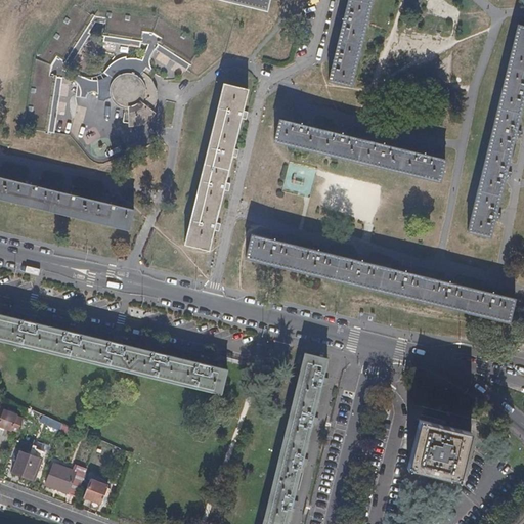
[(350,85),(370,0),(347,0),(344,14),(342,23),(335,54),(333,62),(329,81),(350,85)]
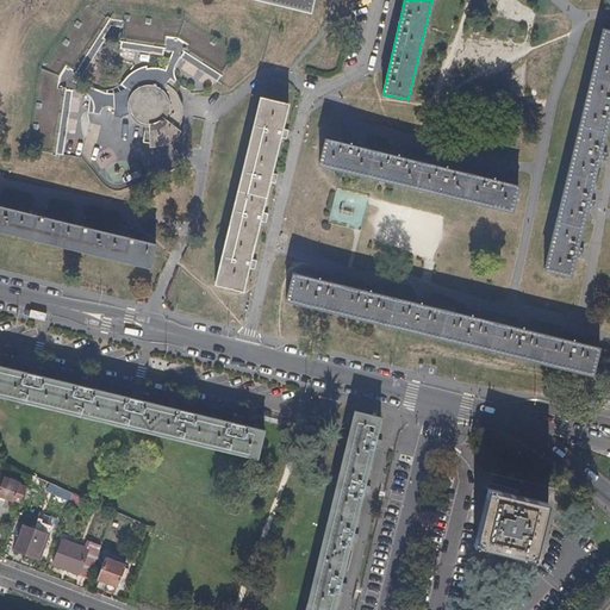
[(26,151),(63,156),(72,91),(57,88),(60,75),(67,66),(76,72),(82,74),(113,26),(123,29),(119,48),(163,53),(165,50),(167,37),(178,38),(187,44),(181,57),(218,81),(237,51),(186,17),(85,5),(39,67),(26,151)]
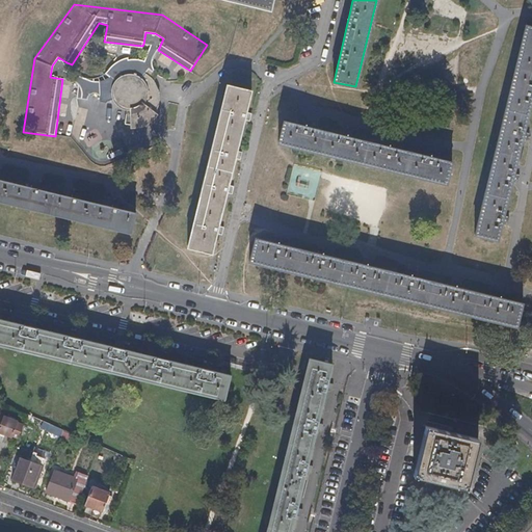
[(514,171),(522,138),(524,130),(531,98),(531,26),(525,25),(475,234),(497,241),(502,222),(504,212),(511,180),(514,171)]
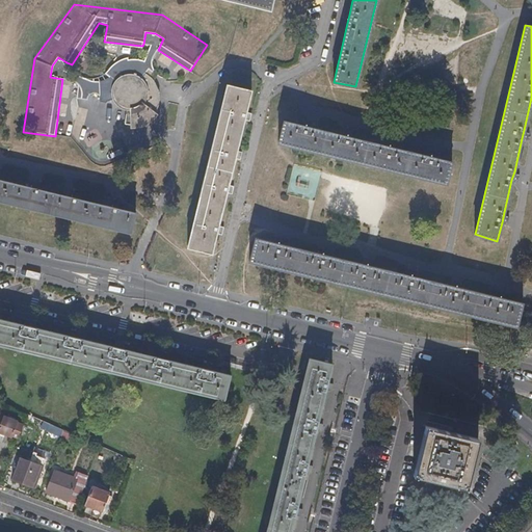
[(145,32),(143,44),(151,46),(142,61),(135,59),(128,60),(129,57),(118,61),(108,71),(107,73),(115,81),(120,77),(125,75),(129,74),(133,75),(137,76),(140,78),(144,73),(148,69),(153,72),(154,70),(152,65),(152,59),(154,54),(158,50),(163,38),(155,33),(145,32)]
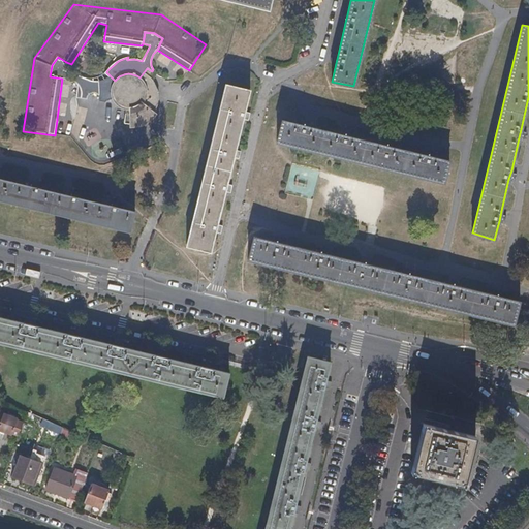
[(153,80),(144,72),(139,78),(136,75),(132,74),(128,73),(124,74),(119,76),(115,81),(114,83),(111,89),(112,97),(114,102),(117,105),(122,109),(126,110),(124,123),(129,123),(130,128),(134,128),(139,127),(146,124),(152,120),(157,114),(155,112),(158,106),(159,98),(159,92),(156,85),(153,80)]
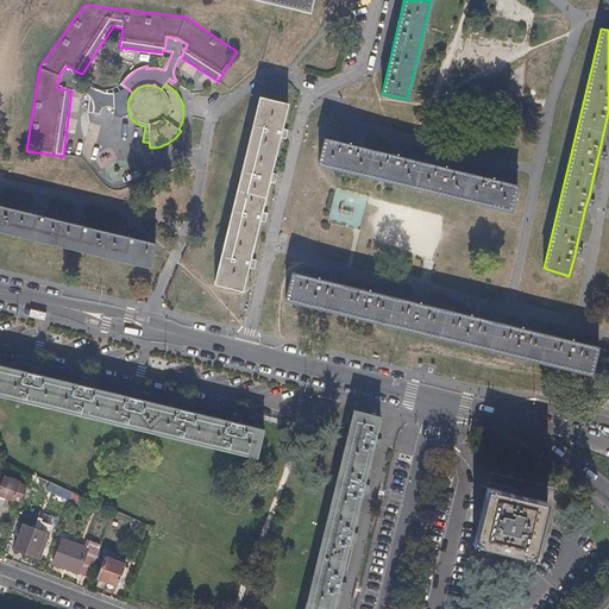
[(261,214),(269,177),(271,169),(281,132),(282,124),(287,104),(259,98),(214,282),(242,289),(248,269),(249,259),(258,223),(261,214)]
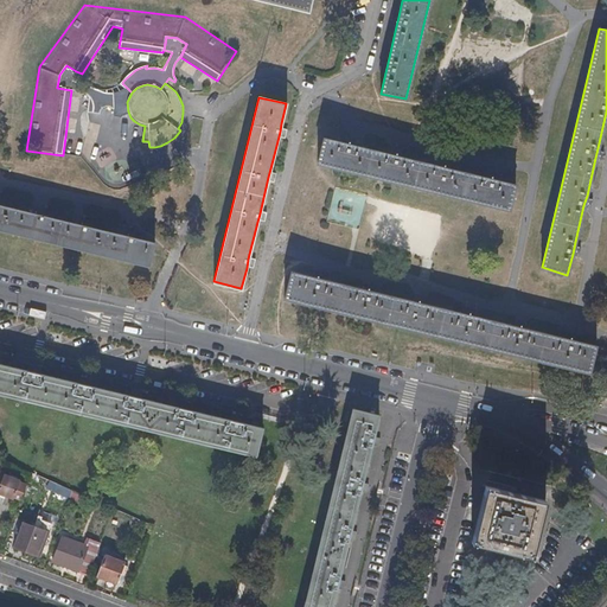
[(486,177),(448,167),(439,165),(400,155),(390,154),(355,145),(345,142),(323,138),(317,164),(509,210),(516,184),(496,179),(486,177)]
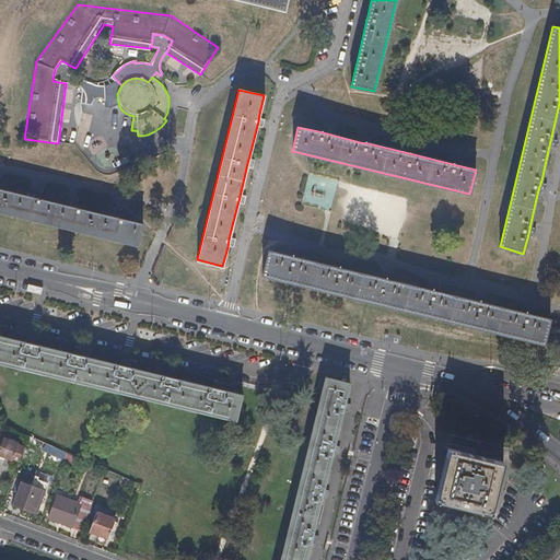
[(556,148),(558,138),(551,137),(549,146),(556,148)]
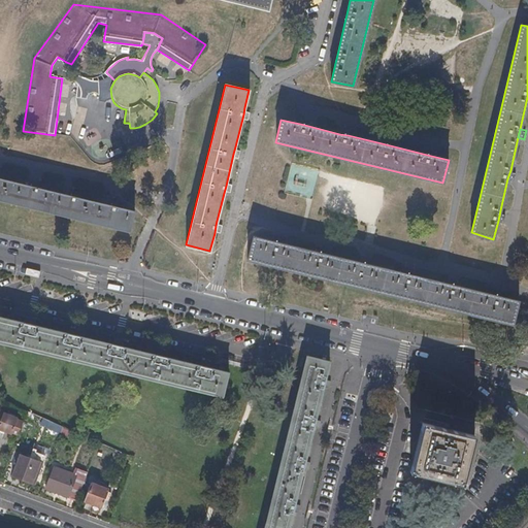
[(514,180),(517,172),(510,170),(507,178),(514,180)]
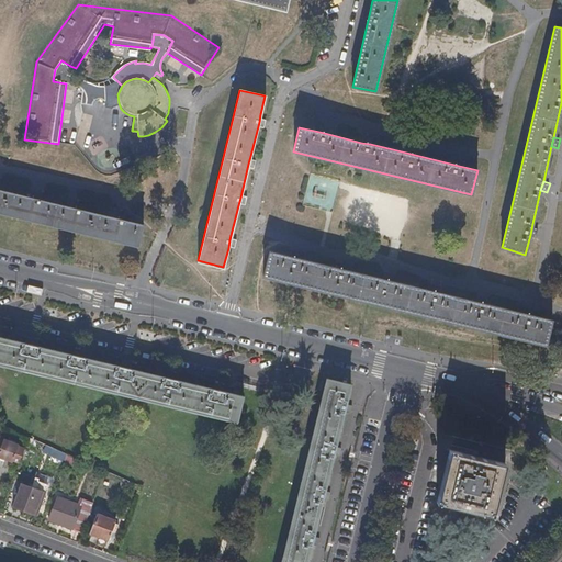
[(117,218),(83,210),(74,208),(42,200),(32,198),(0,189),(0,212),(139,246),(144,224),(126,221),(117,218)]
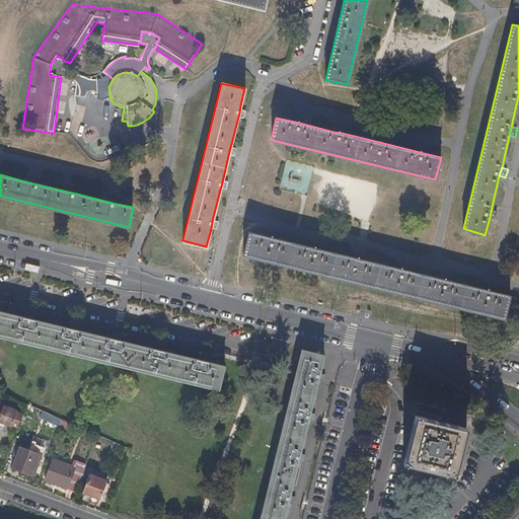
[(496,219),(498,209),(492,207),(490,217),(496,219)]
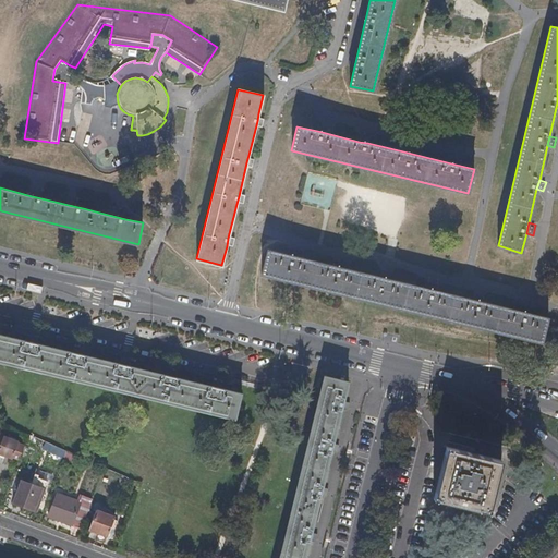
[(546,317),(267,250),(262,275),(541,341),(546,317)]
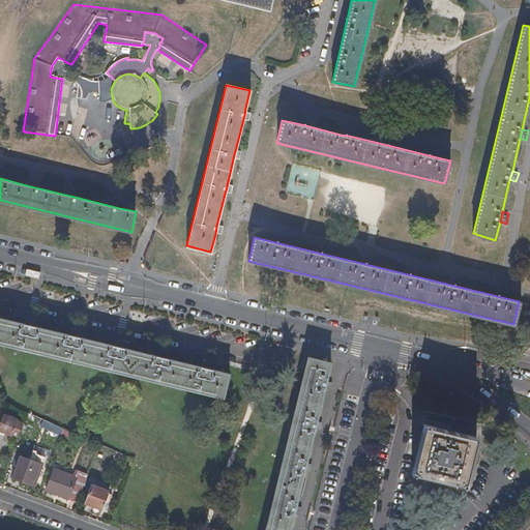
[(155,355),(120,347),(111,345),(76,336),(66,333),(33,326),(23,323),(0,317),(0,343),(223,398),(229,374),(208,369),(199,366),(165,358),(155,355)]
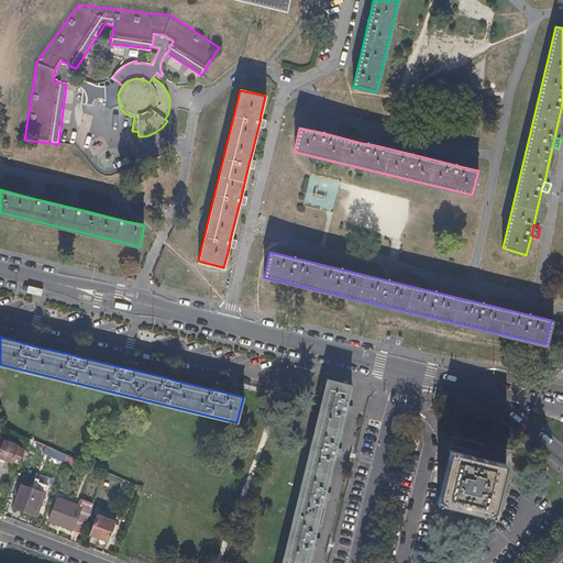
[(326,492),(334,457),(337,449),(345,414),(348,405),(352,385),(327,379),(280,562),(308,562),(312,545),(315,538),(323,500),(326,492)]
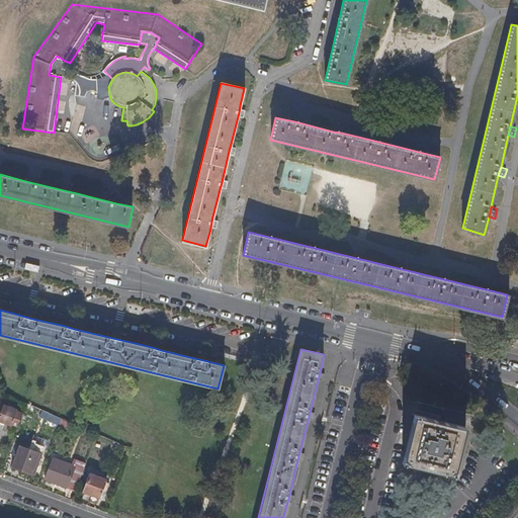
[(17,428),(22,415),(16,412),(16,411),(3,406),(0,413),(0,425),(3,427),(4,424),(11,426),(12,426),(17,428)]
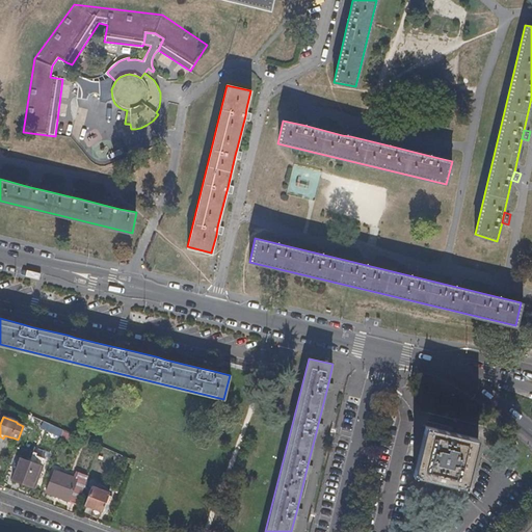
[(47,430),(49,424),(46,423),(40,420),(37,426),(47,430)]
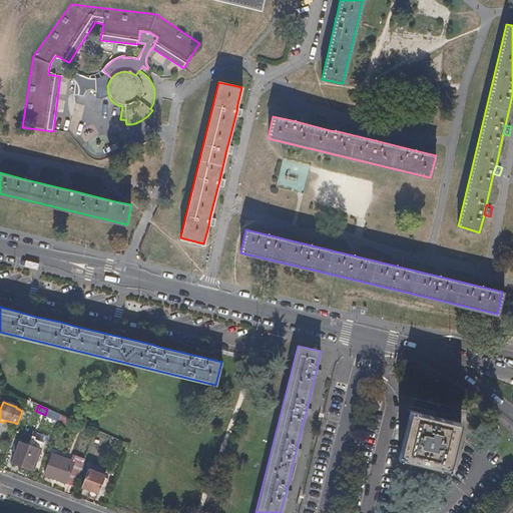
[(448,471),(461,423),(410,411),(399,459),(448,471)]
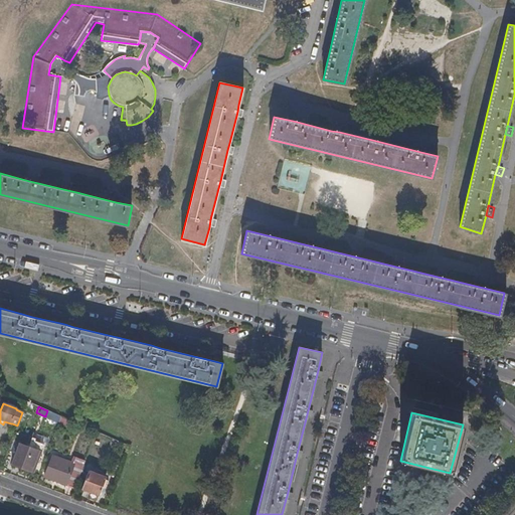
[(33,473),(40,452),(19,445),(11,465),(33,473)]
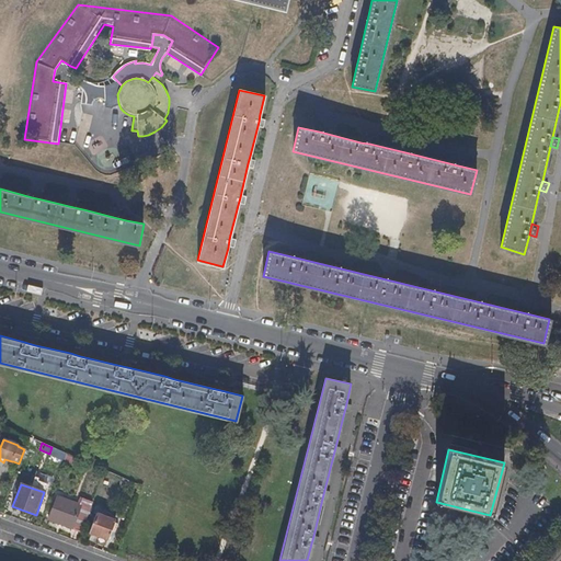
[(42,517),(50,495),(44,492),(36,515),(42,517)]
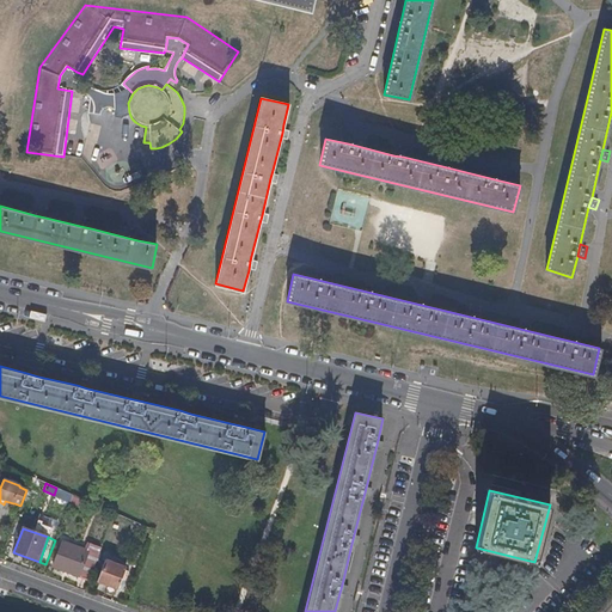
[(87,581),(97,556),(62,543),(53,568),(87,581)]
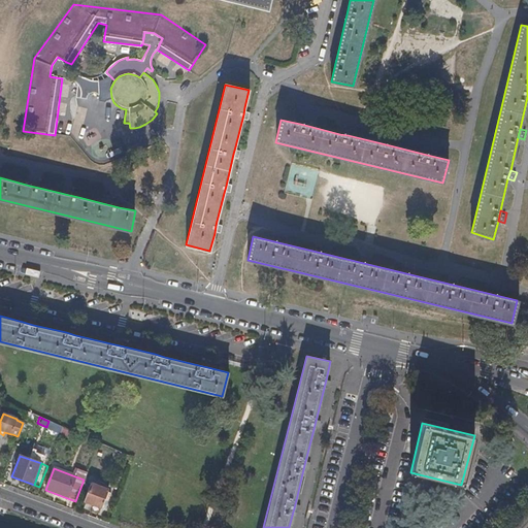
[(101,508),(108,490),(90,483),(84,501),(101,508)]
